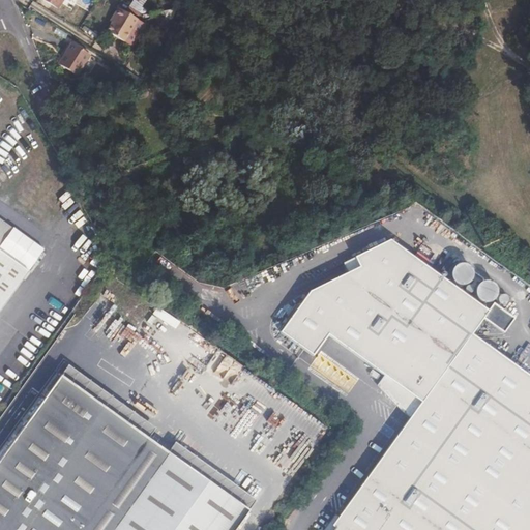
[(143,3),(138,0),(134,0),(130,6),(138,11),(143,3)]
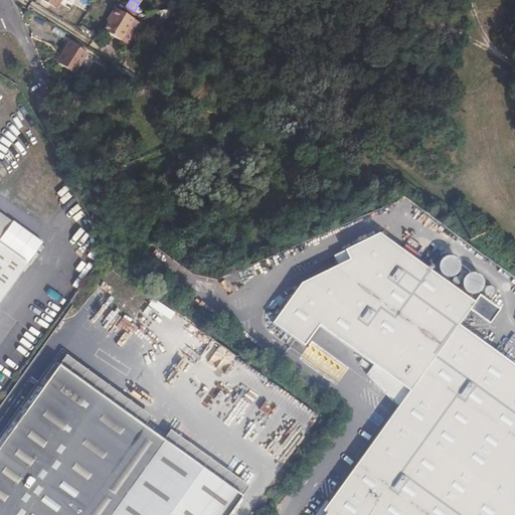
[(133,16),(115,4),(110,12),(111,13),(102,27),(119,37),(133,16)]
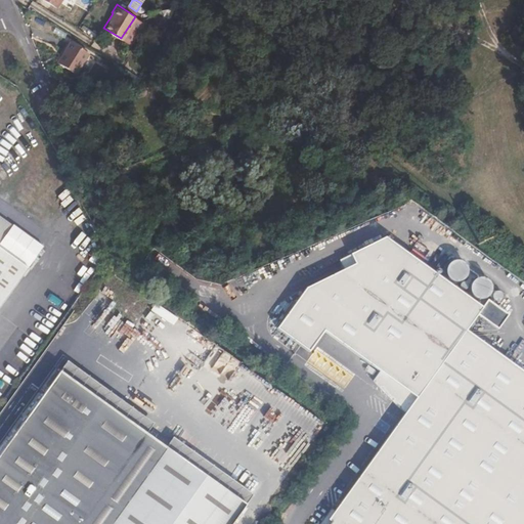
[(142,22),(135,16),(121,38),(129,43),(142,22)]
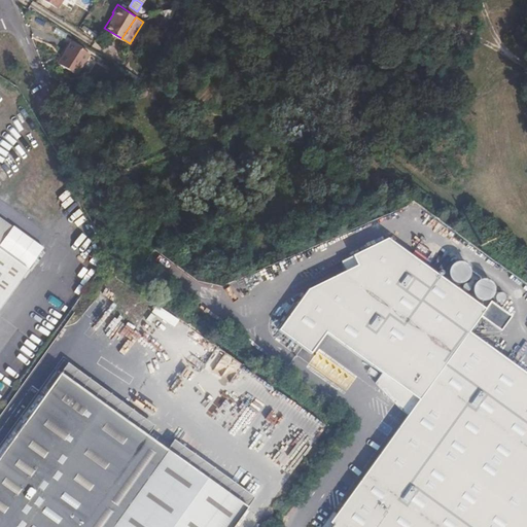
[(167,23),(161,19),(156,25),(163,29),(167,23)]
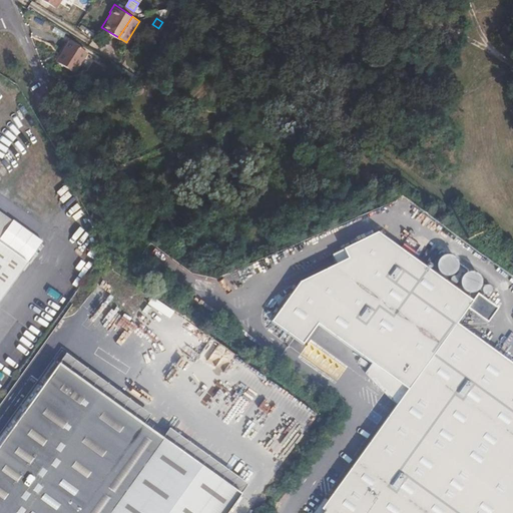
[(95,34),(86,28),(83,33),(93,38),(95,34)]
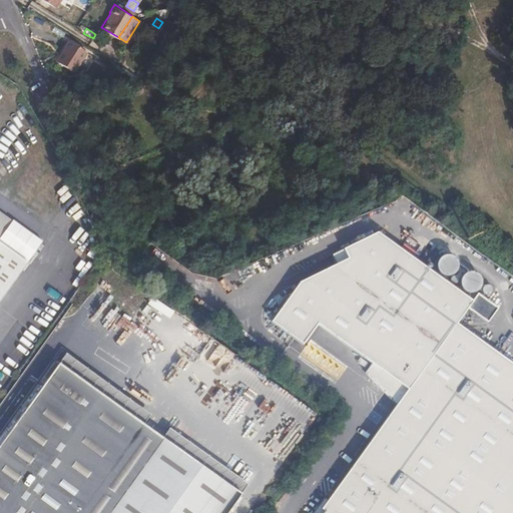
[(88,53),(71,42),(63,53),(65,55),(60,63),(76,73),(88,53)]
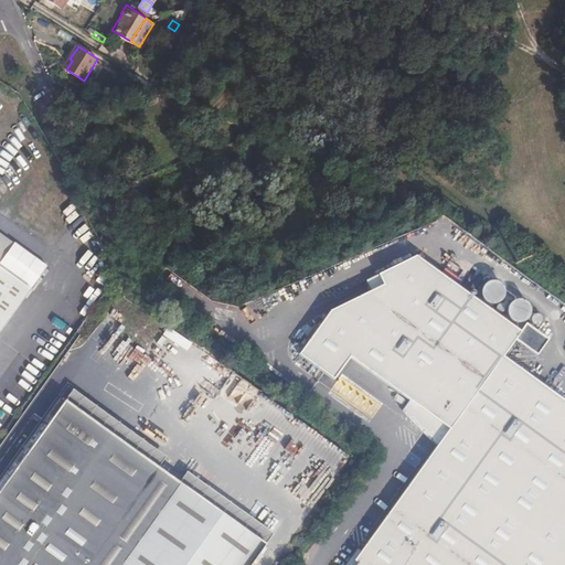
[(48,269),(0,235),(0,268),(31,291),(48,269)]
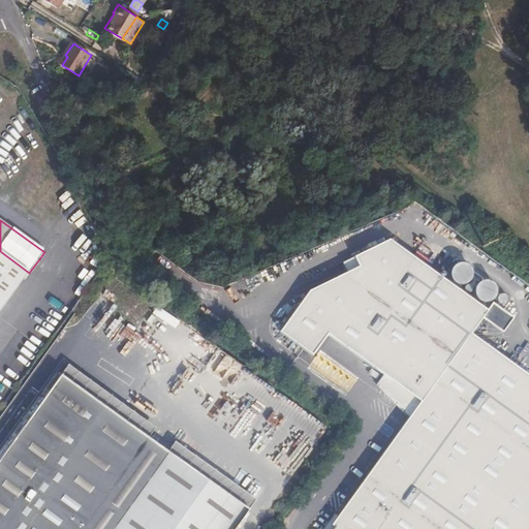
[(489,309),(390,240),(354,257),(360,267),(310,291),(281,332),(313,355),(329,335),(421,401),(360,485),(332,525),(335,527),(333,528),(528,528),(528,374),(472,334),(484,317),(504,333),(515,317),(493,303),(489,309)]
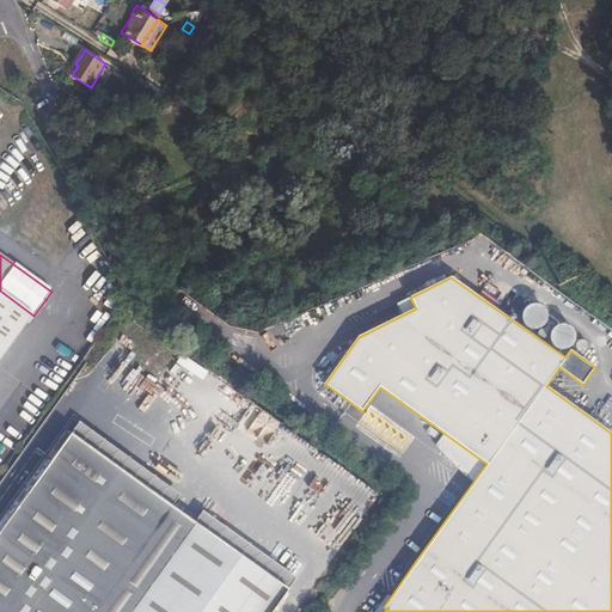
[(0,361),(34,316),(0,291),(0,361)]
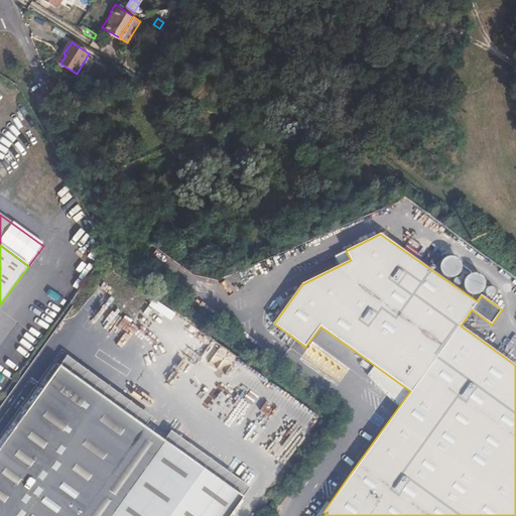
[(339,264),(348,260),(344,251),(335,256),(339,264)]
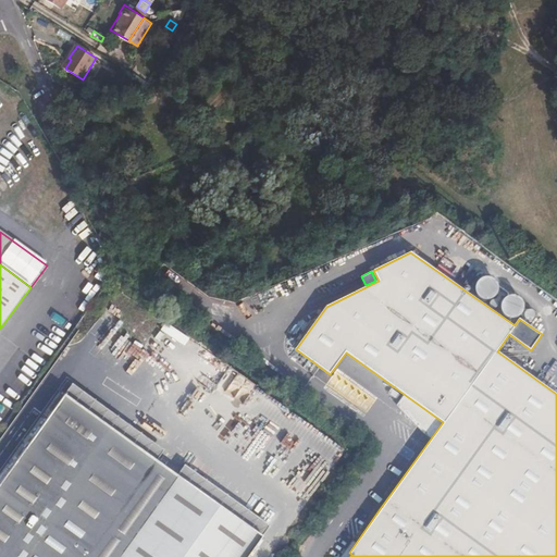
[(0,486),(0,556),(96,556),(93,554),(159,462),(66,396),(0,486)]
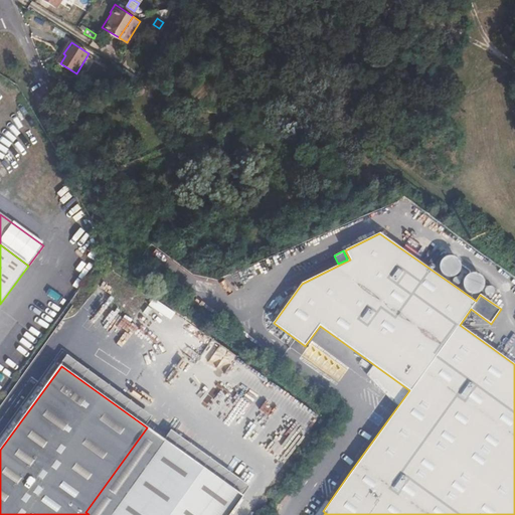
[(111,514),(165,441),(147,427),(86,512),(89,514),(111,514)]
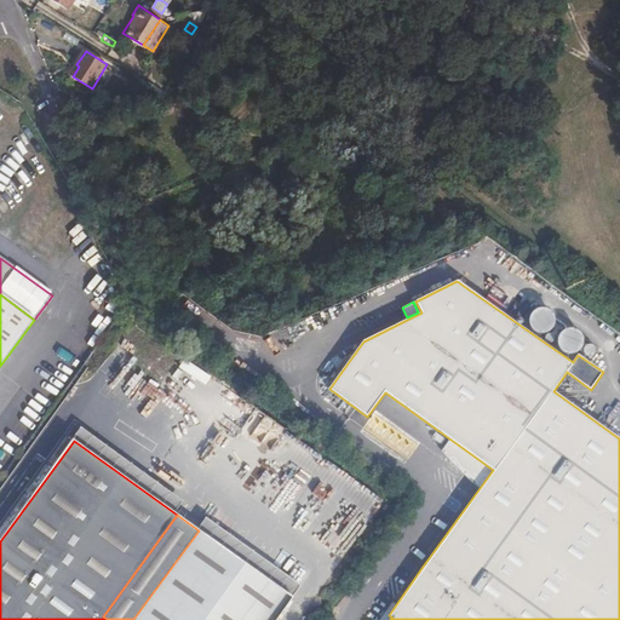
[(275,619),(292,597),(214,541),(199,530),(133,619),(275,619)]
